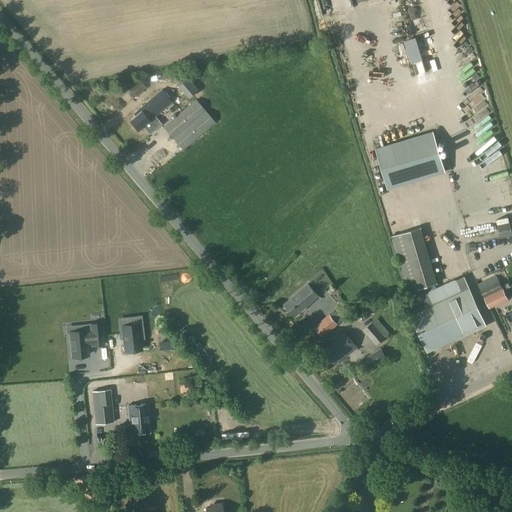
[(188,76),(178,85),(188,98),(198,89),(188,76)]
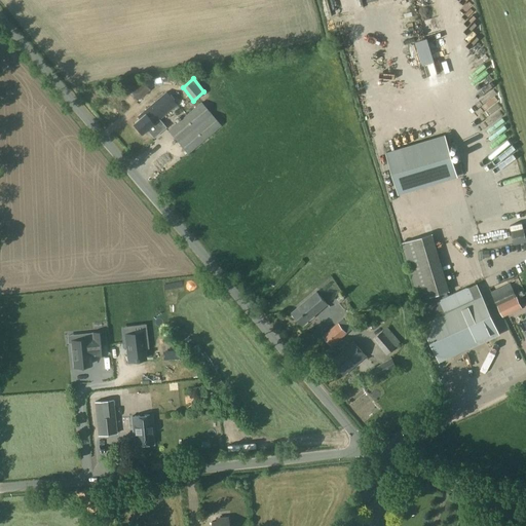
[(143,80),(129,91),(138,101),(150,89),(143,80)]
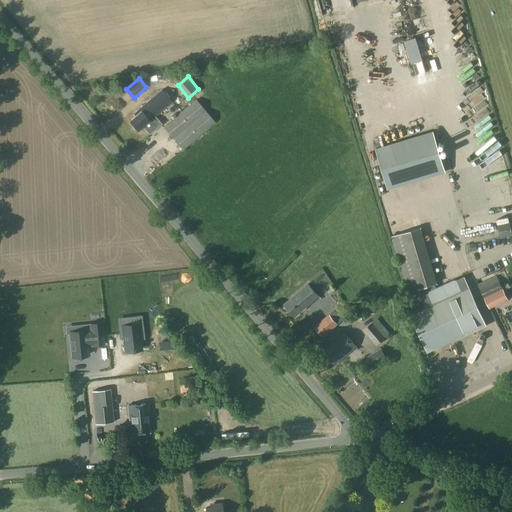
[(161,90),(143,105),(144,105),(150,113),(154,118),(172,103),(161,90)]
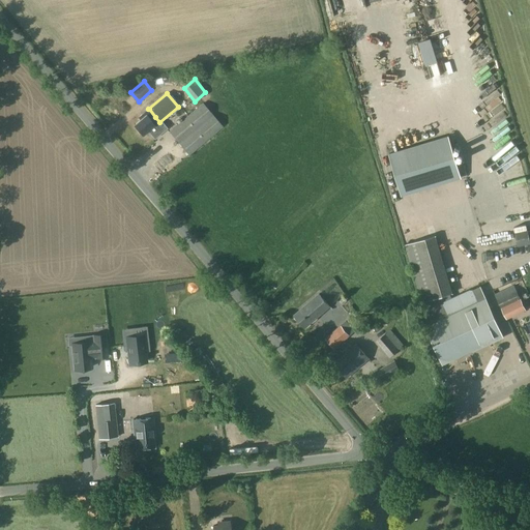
[(203,104),(169,131),(189,156),(223,127),(203,104)]
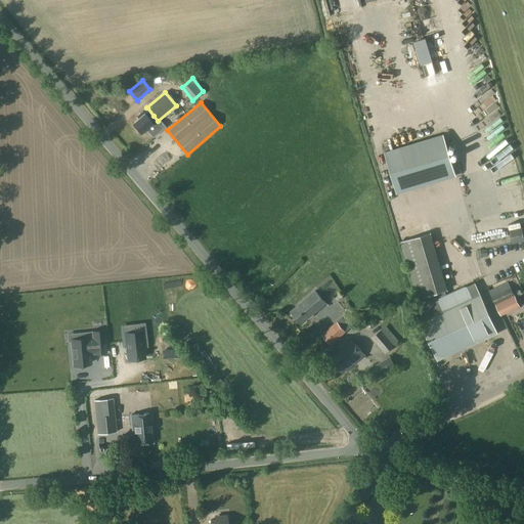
[(137,118),(132,123),(141,133),(153,123),(150,120),(154,116),(147,107),(136,117),(137,118)]
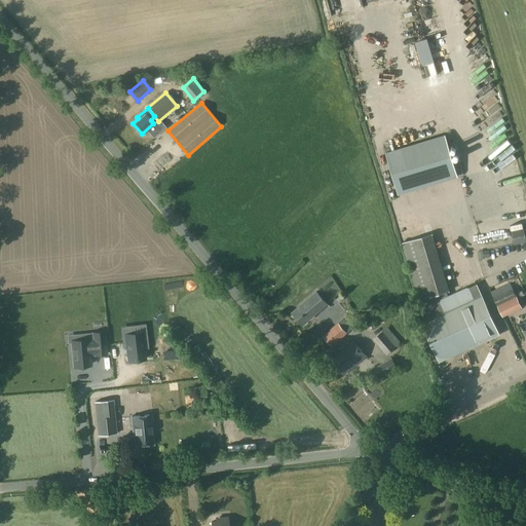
[(444,134),(384,152),(398,194),(456,177),(444,134)]
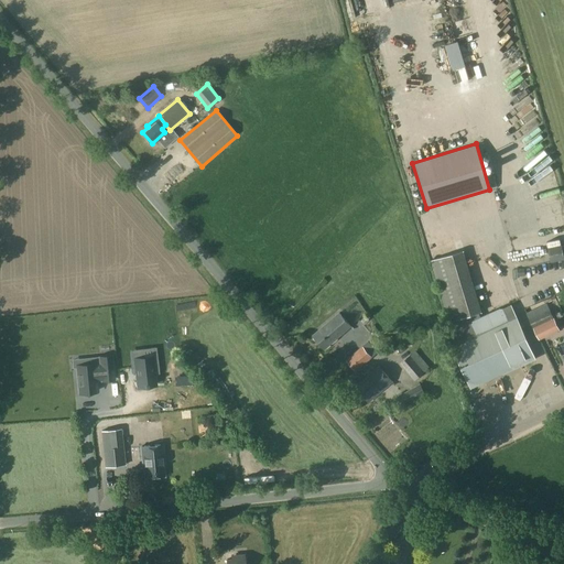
[(563,251),(563,247),(549,249),(551,261),(563,258),(563,251)]
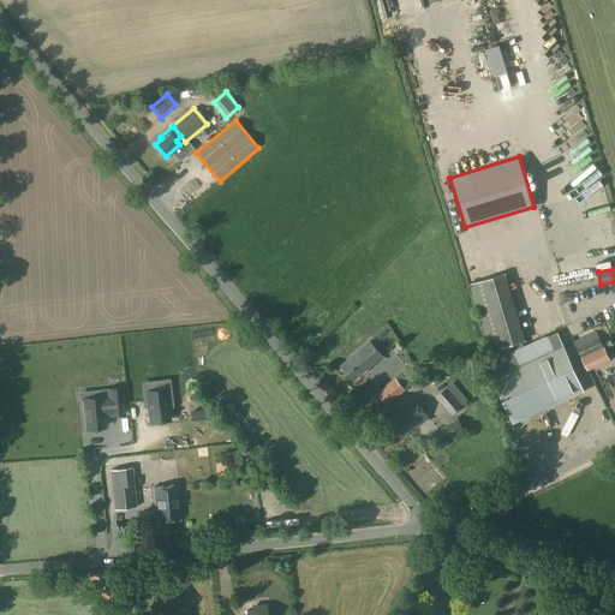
[(505,274),(470,285),(489,352),(524,340),(505,274)]
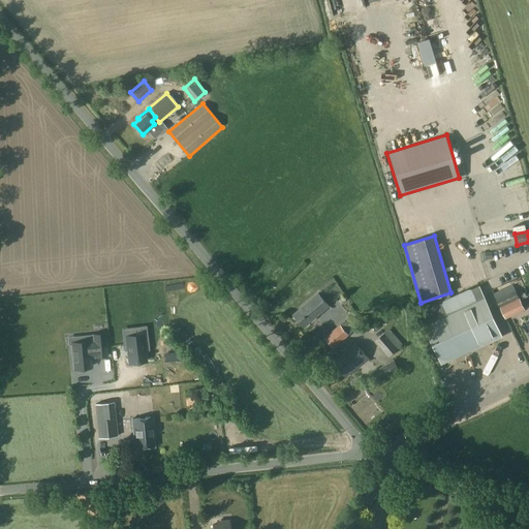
[(494,294),(506,319),(525,310),(514,285),(494,294)]
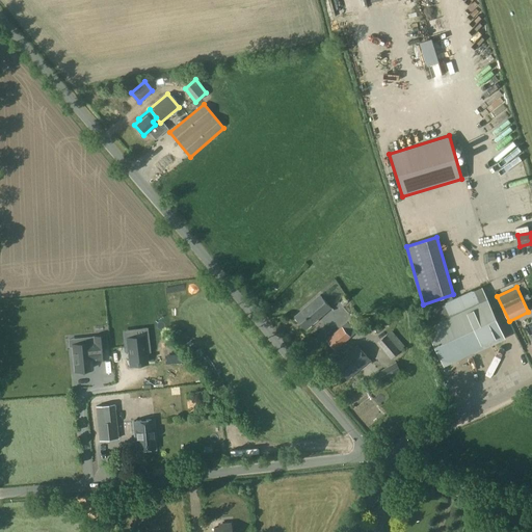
[(483,288),(428,312),(432,324),(487,298),(483,288)]
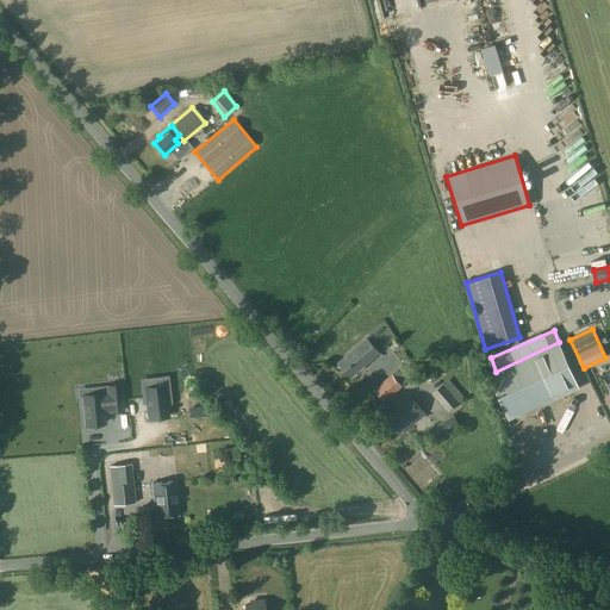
[(366,340),(337,365),(350,379),(379,354),(366,340)]
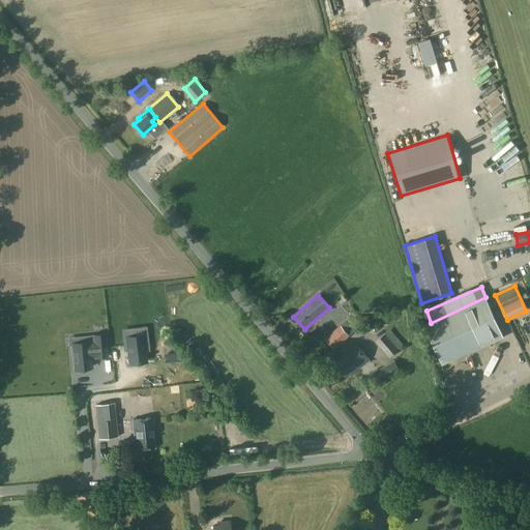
[(486,297),(431,323),(424,326),(443,366),(504,339),(486,297)]
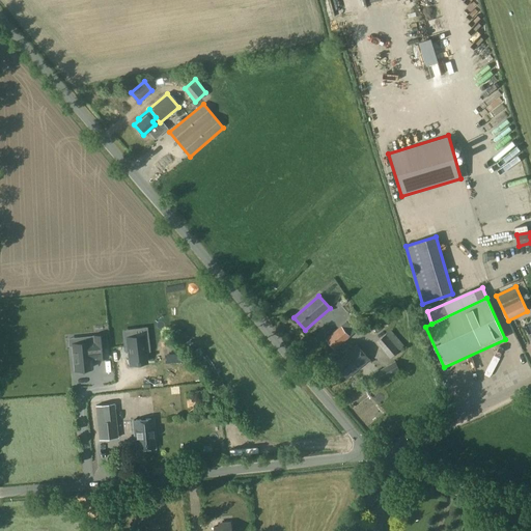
[(346,323),(327,339),(335,350),(355,333),(346,323)]
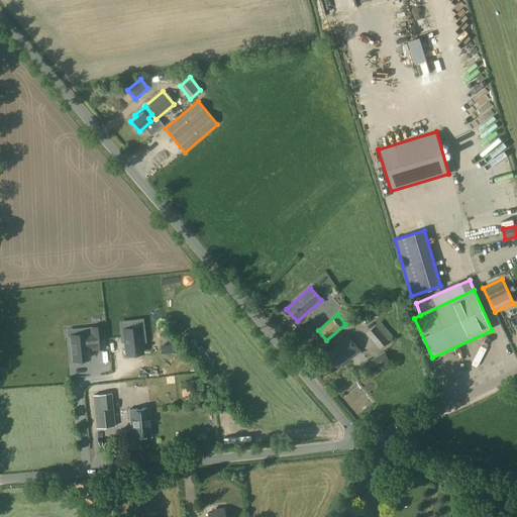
[(88,325),(71,327),(74,351),(91,349),(90,340),(95,339),(95,340),(105,339),(103,317),(92,318),(93,325),(88,326),(88,325)]
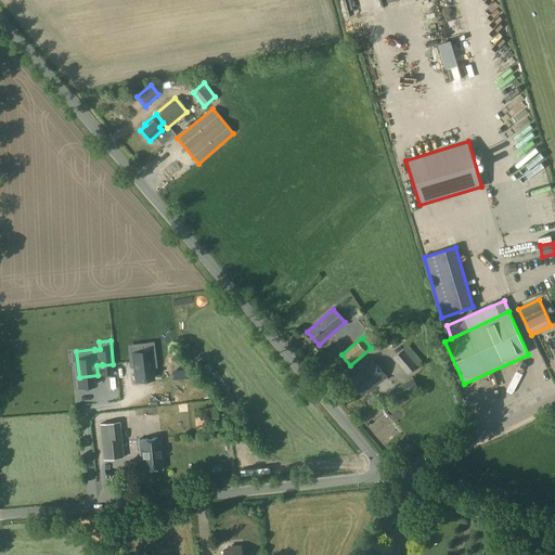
[(149,343),(130,345),(133,372),(152,370),(151,358),(155,358),(153,349),(150,349),(149,343)]
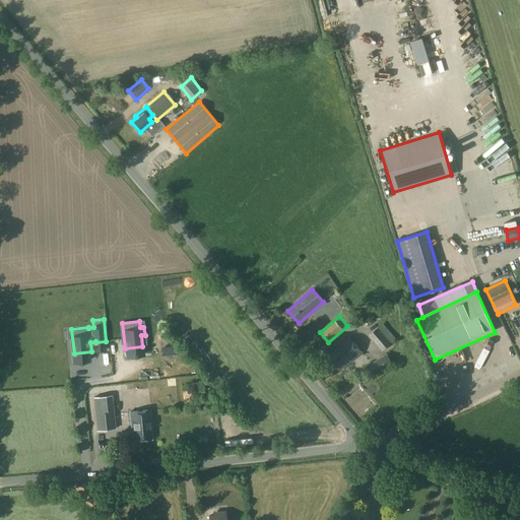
[(383,324),(378,328),(392,343),(396,339),(383,324)]
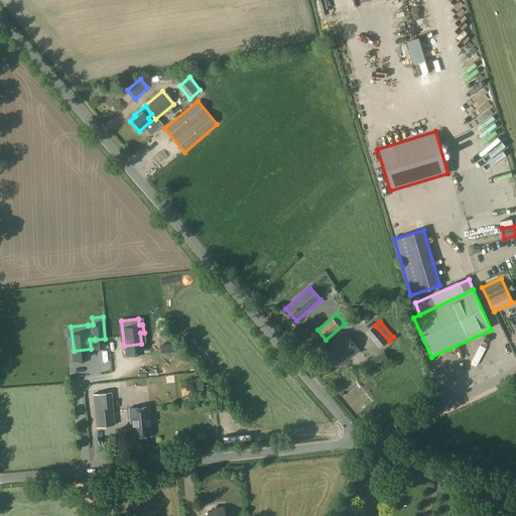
[(375,326),(366,333),(379,349),(389,341),(375,326)]
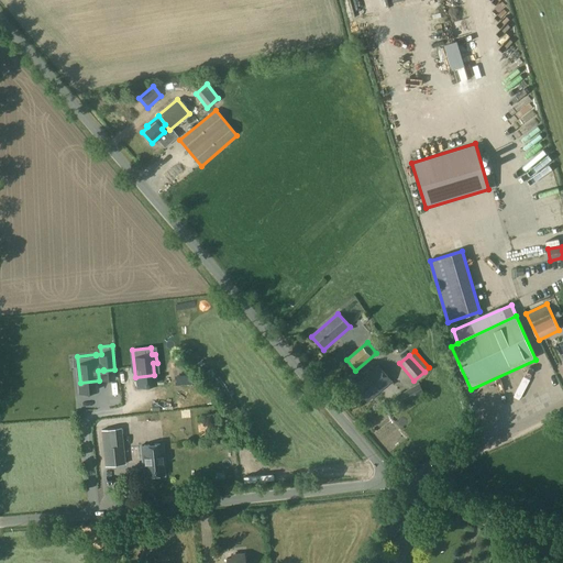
[(378,365),(354,386),(368,403),(393,382),(378,365)]
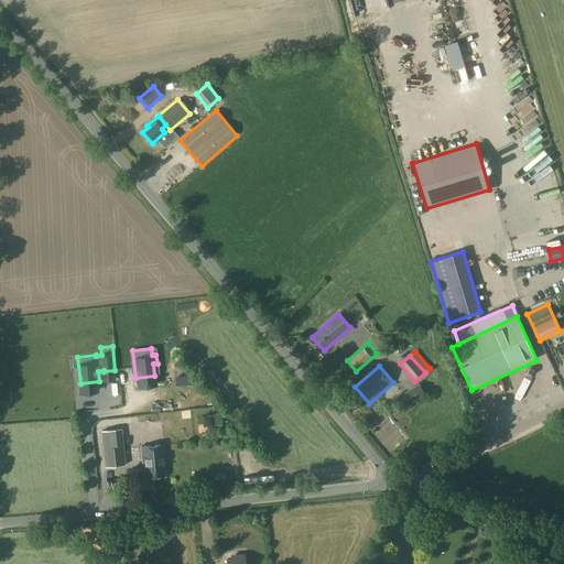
[(421,384),(402,394),(408,404),(426,394),(421,384)]
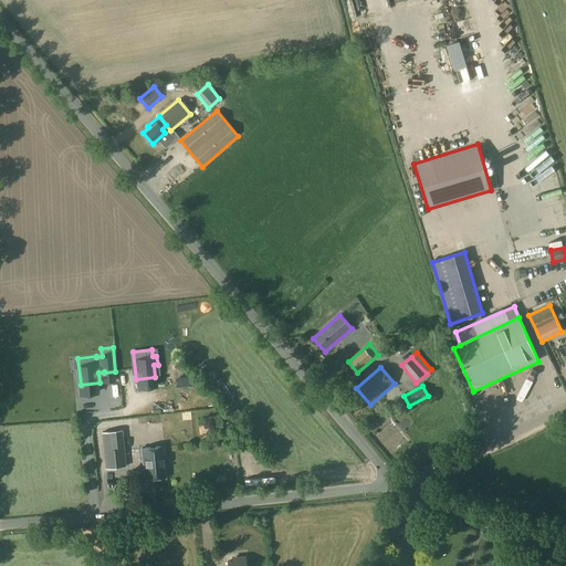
[(124,430),(104,432),(108,469),(128,467),(124,430)]
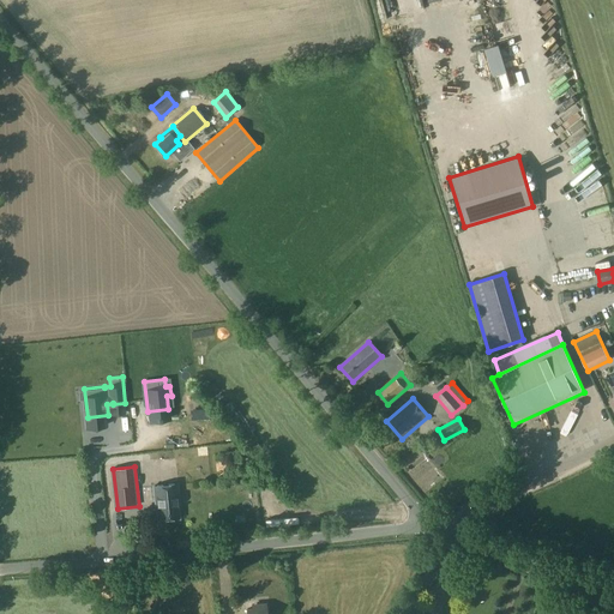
[(178,486),(154,488),(156,513),(158,513),(158,519),(179,518),(178,505),(180,505),(178,486)]
